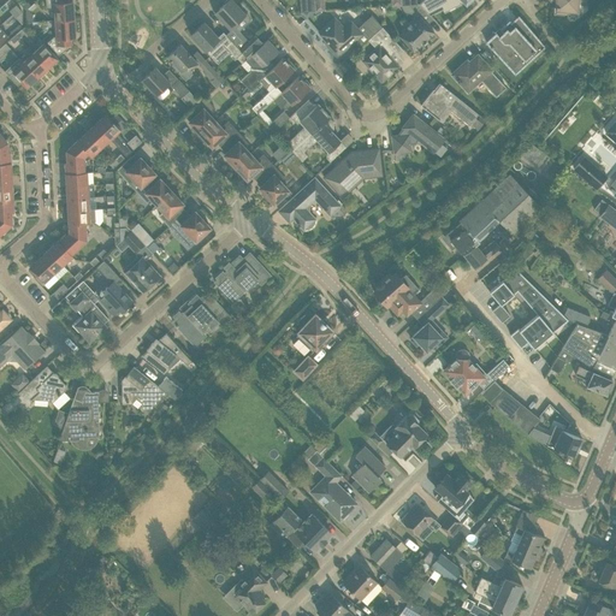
[(45,0),(46,9),(53,7),(54,21),(73,19),(72,1),(67,1),(67,0),(45,0)]
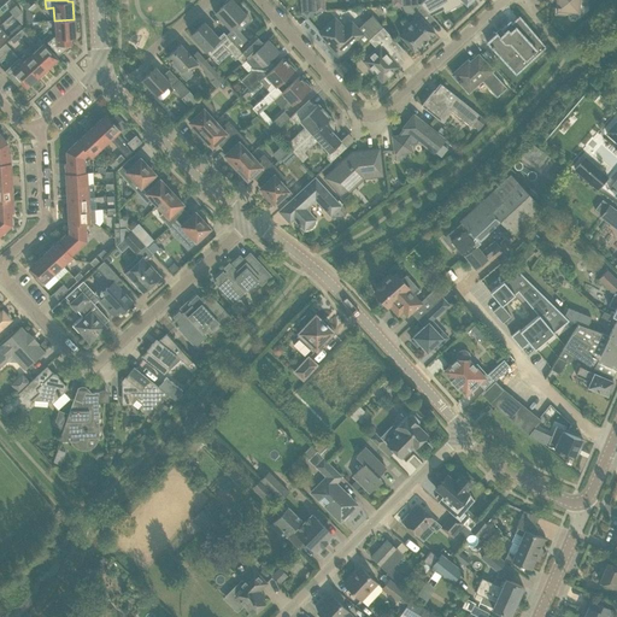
[(233,1),(234,0),(225,0),(223,3),(224,4),(215,12),(229,29),(245,15),(233,1)]
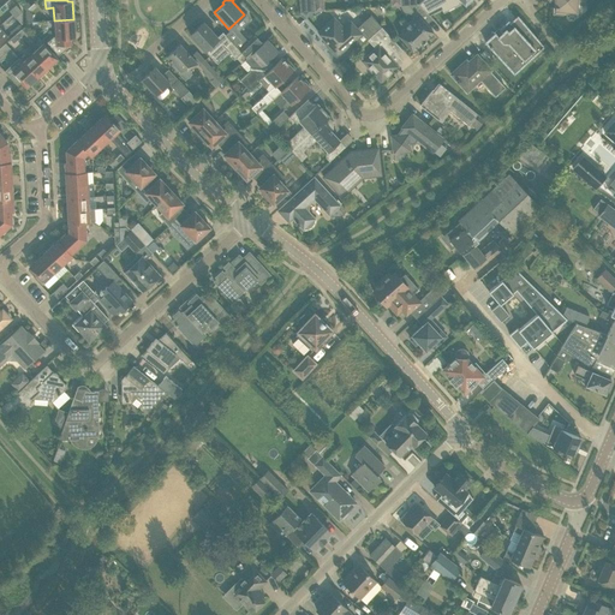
[(298,0),(299,12),(314,11),(312,0),(298,0)]
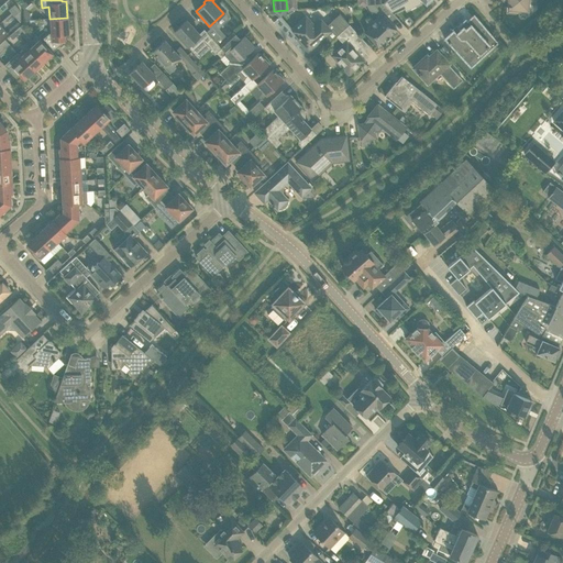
[(286,0),(287,10),(296,10),(295,0),(286,0)]
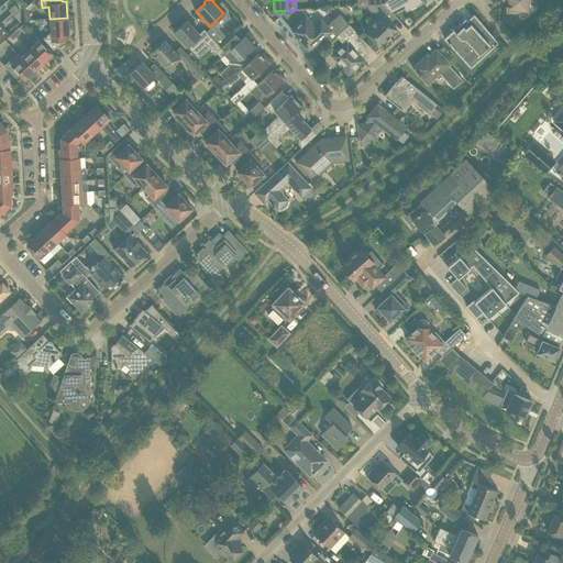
[(386,0),(383,3),(388,9),(393,14),(404,9),(412,3),(415,7),(424,1),(426,3),(429,0),(386,0)]
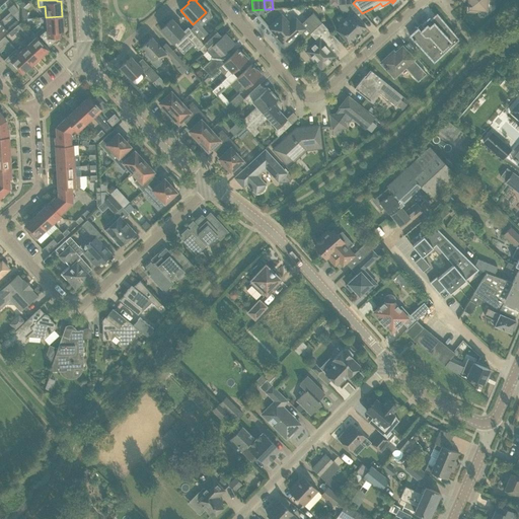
[(468,0),(468,5),(468,8),(468,11),(475,11),(478,8),(486,9),(486,2),(489,0),(468,0)]
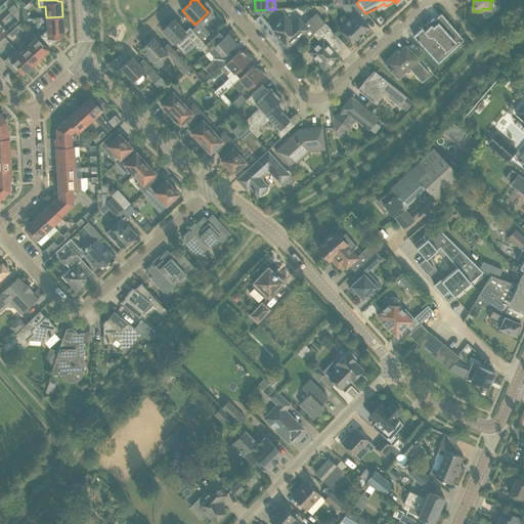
[(355,12),(361,8),(356,3),(354,3),(341,4),(342,6),(342,7),(343,9),(345,10),(347,11),(349,11),(352,14),(341,26),(342,28),(340,30),(352,43),(358,37),(359,38),(362,34),(369,28),(355,12)]
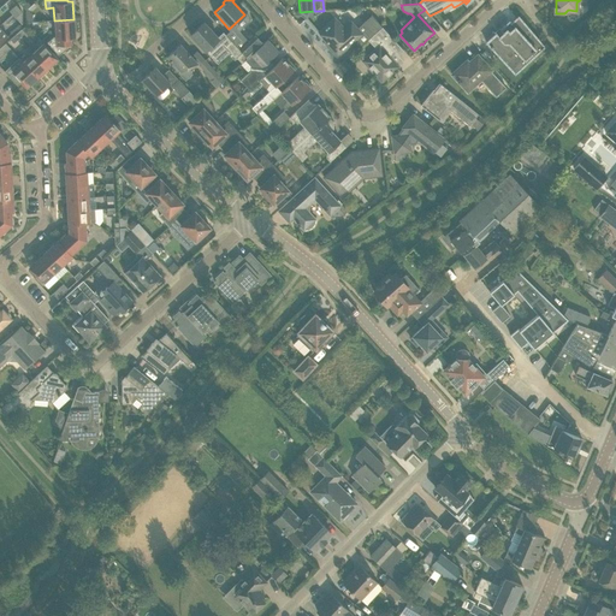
[(22,13),(22,12),(18,9),(12,15),(22,24),(22,23),(22,13)]
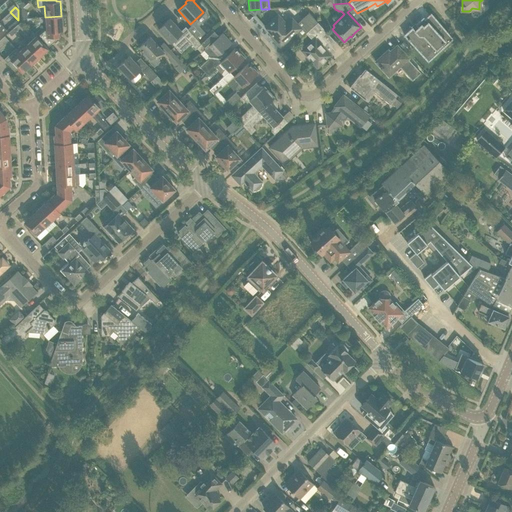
[(307,31),(317,22),(308,13),(302,19),(305,22),(302,25),(307,31)]
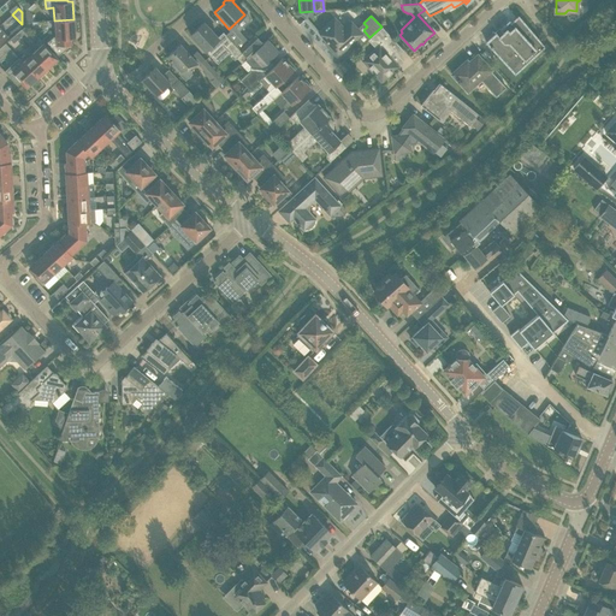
[(515,73),(544,47),(519,16),(511,23),(509,22),(501,30),(503,33),(499,37),(496,34),(486,42),(515,73)]
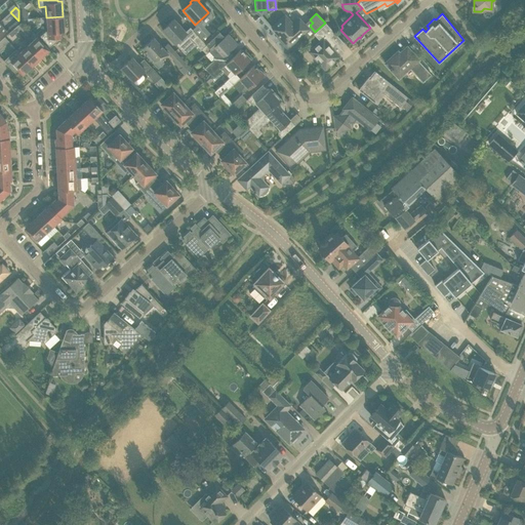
[(299,19),(293,25),(285,15),(272,28),(278,34),(276,36),(287,47),(308,29),(299,19)]
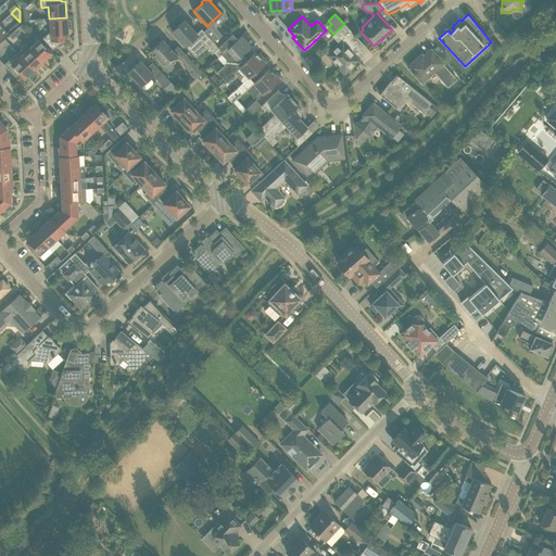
[(63,34),(67,34),(66,17),(49,19),(49,32),(41,39),(52,50),(60,43),(60,40),(64,39),(63,34)]
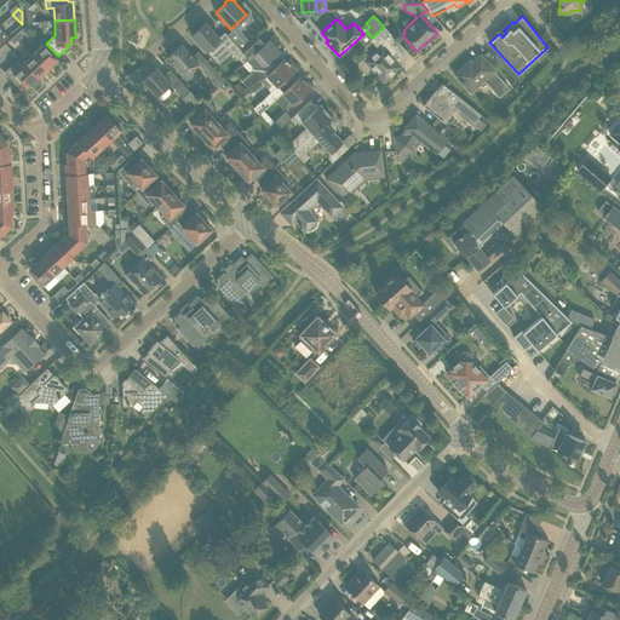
[(193,30),(190,33),(197,41),(212,57),(225,45),(219,38),(218,38),(213,32),(205,23),(195,33),(193,30)]
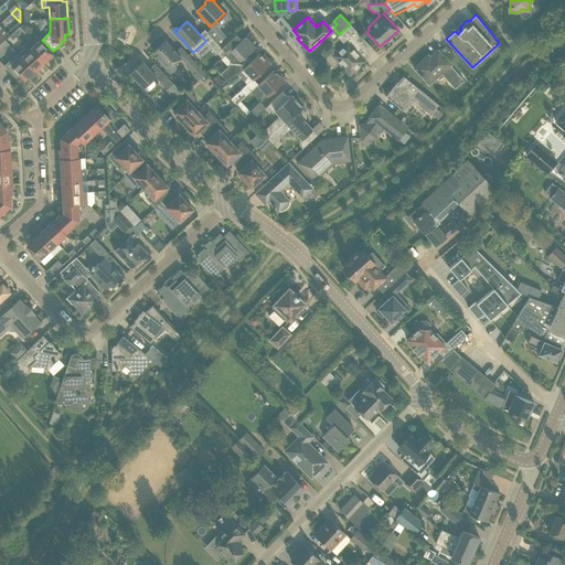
[(355,41),(360,35),(350,24),(339,34),(338,36),(344,44),(332,55),(343,67),(342,68),(344,71),(344,70),(350,75),(365,61),(355,50),(360,46),(355,41)]
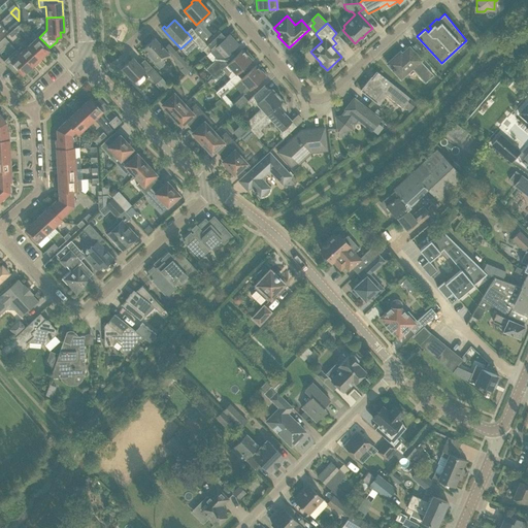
[(219,30),(211,37),(199,25),(194,30),(198,35),(207,45),(211,50),(225,37),(219,30)]
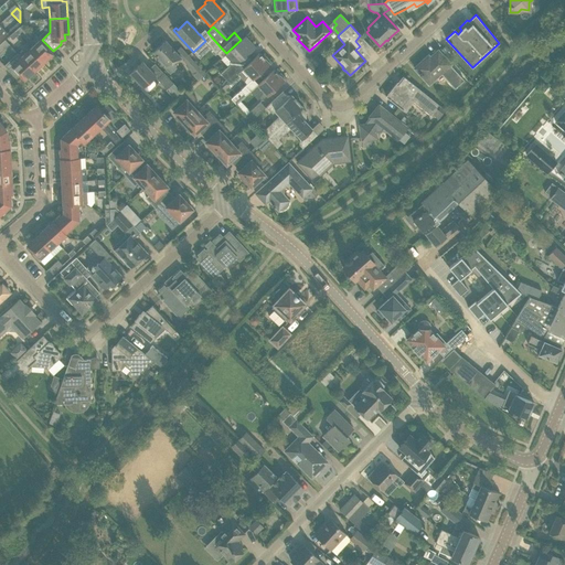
[(243,59),(255,48),(245,36),(241,40),(226,53),(224,55),(230,61),(230,64),(221,73),(228,82),(237,73),(247,64),(243,59)]
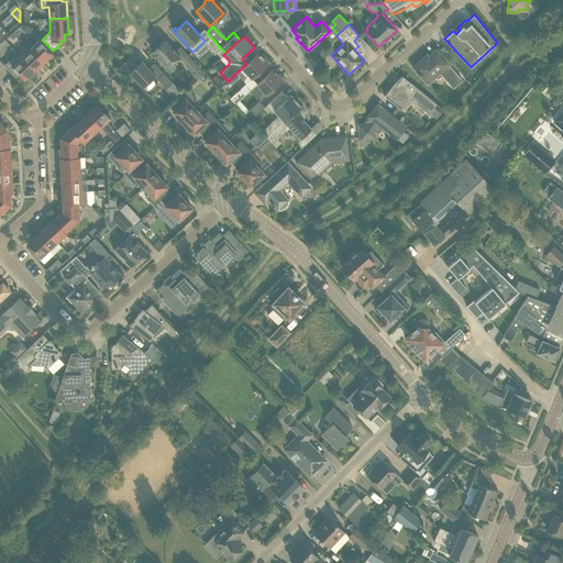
[(211,37),(206,43),(210,47),(216,53),(217,53),(221,48),(211,37)]
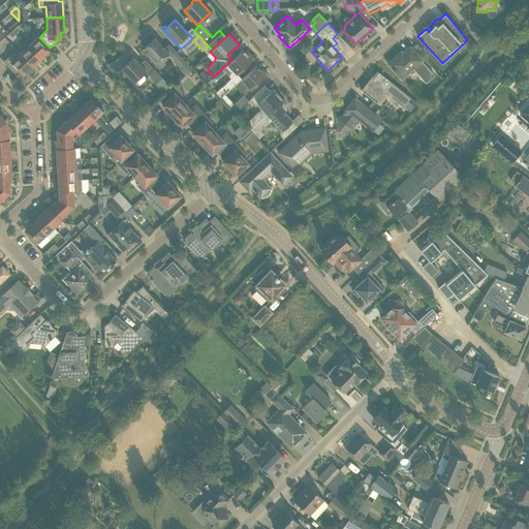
[(40,59),(50,51),(37,37),(28,45),(40,59)]
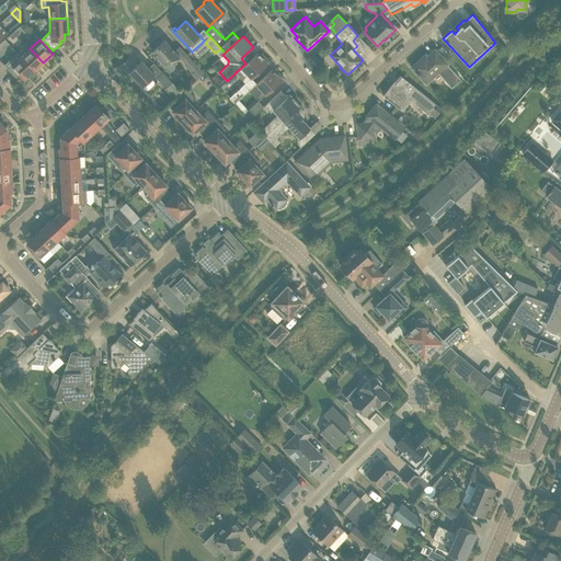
[(180,58),(171,48),(164,41),(152,52),(158,58),(156,59),(161,65),(162,64),(163,66),(162,66),(169,73),(174,68),(172,65),(180,58)]
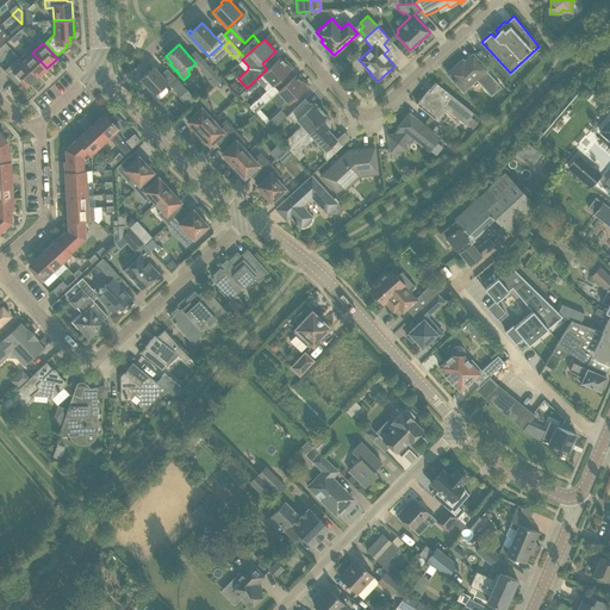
[(480,50),(477,54),(484,62),(489,58),(480,50)]
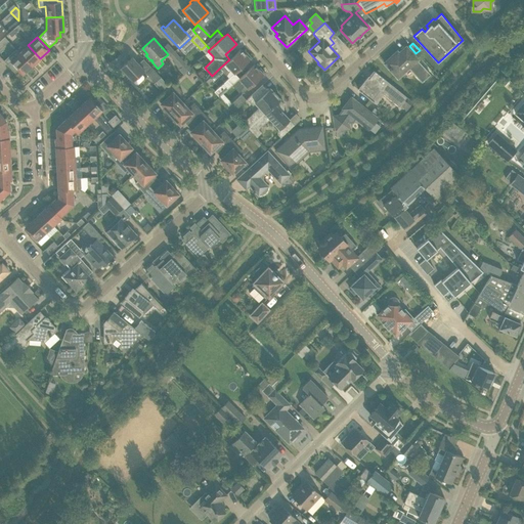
[(32,66),(40,58),(28,45),(19,53),(32,66)]
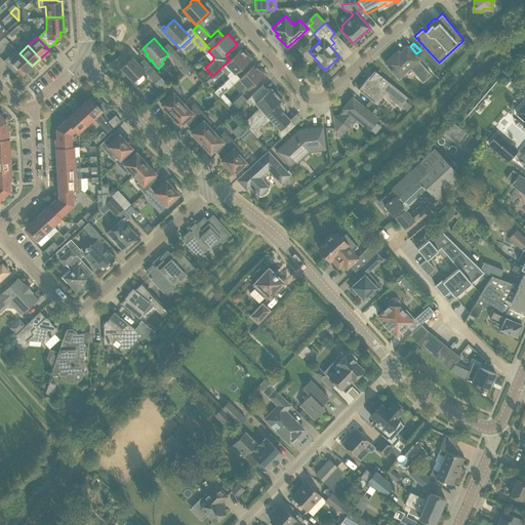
[(419,61),(413,54),(407,46),(395,57),(393,55),(385,64),(390,69),(389,69),(399,79),(410,69),(422,82),(431,75),(418,61),(419,61)]
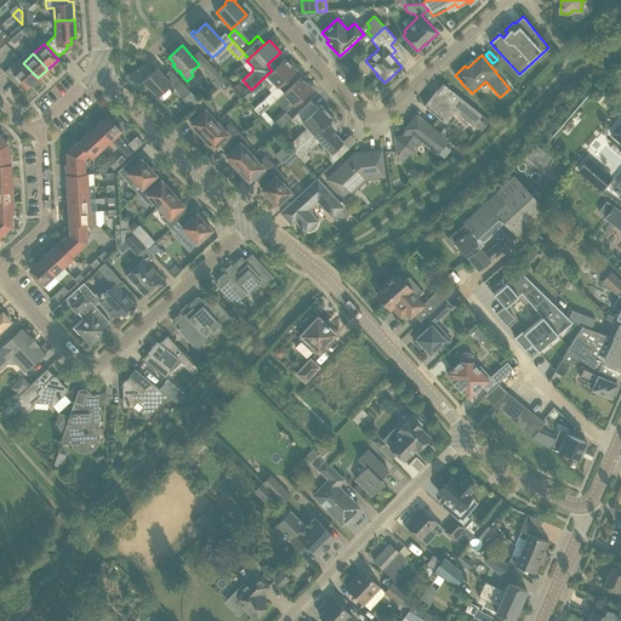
[(272,92),(254,108),(260,114),(275,101),(283,93),(284,92),(278,86),(285,80),(294,72),(295,73),(298,69),(291,62),(290,63),(285,58),(272,70),(266,75),(272,83),(268,89),(272,92)]
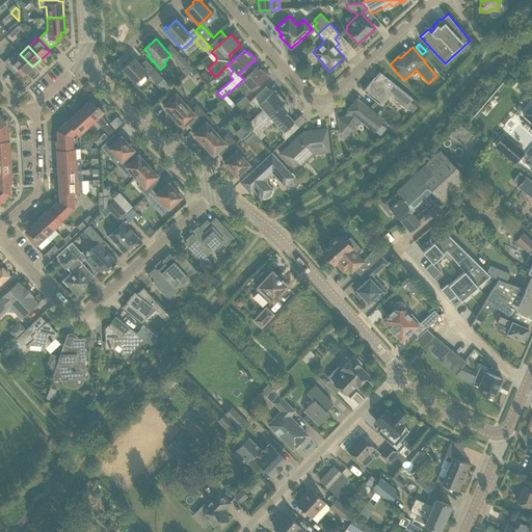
[(183,70),(188,64),(177,52),(171,57),(183,70)]
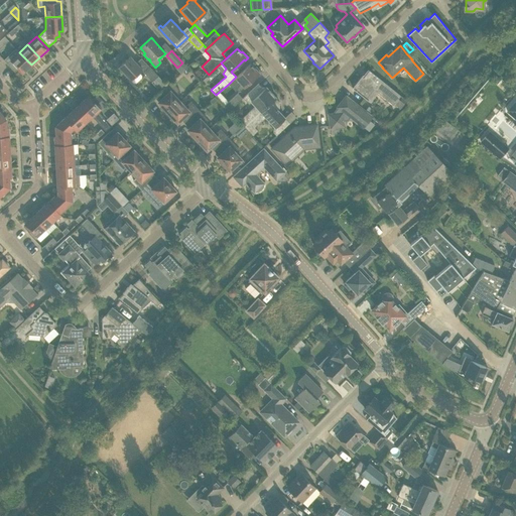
[(22,73),(31,65),(19,52),(7,63),(14,72),(18,69),(22,73)]
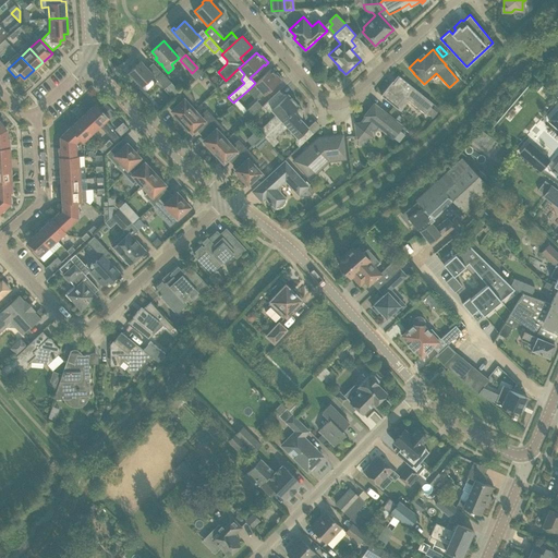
[(154,74),(143,63),(141,61),(128,73),(144,89),(147,89),(154,84),(154,81),(150,77),(154,74)]
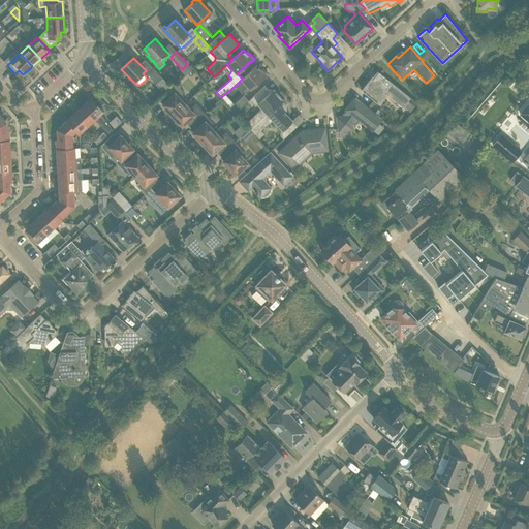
[(242,79),(241,80),(246,86),(242,91),(245,94),(256,84),(263,76),(265,78),(268,74),(262,68),(260,70),(256,65),(249,72),(242,79)]
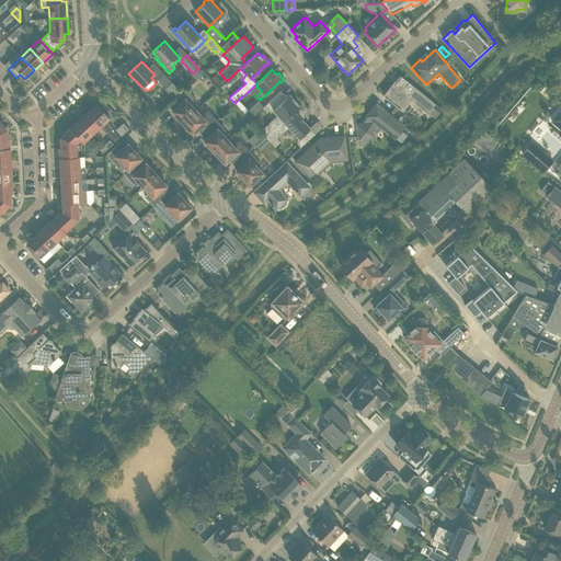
[(165,89),(172,82),(162,72),(156,78),(165,89)]
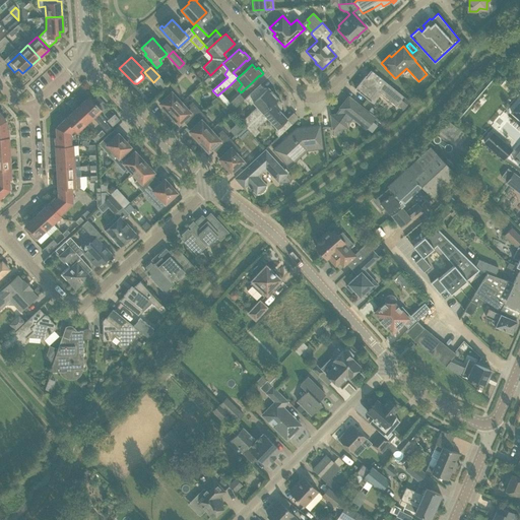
[(364,77),(354,88),(361,93),(369,101),(377,90),(381,93),(396,106),(396,105),(400,100),(403,96),(380,77),(372,71),(366,78),(364,77)]
